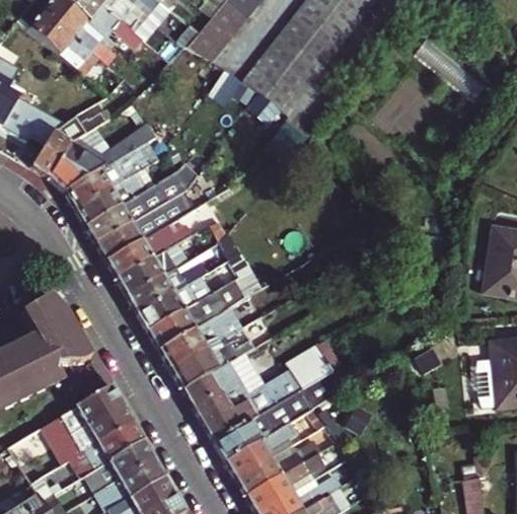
[(16,0),(27,9),(34,0),(16,0)]
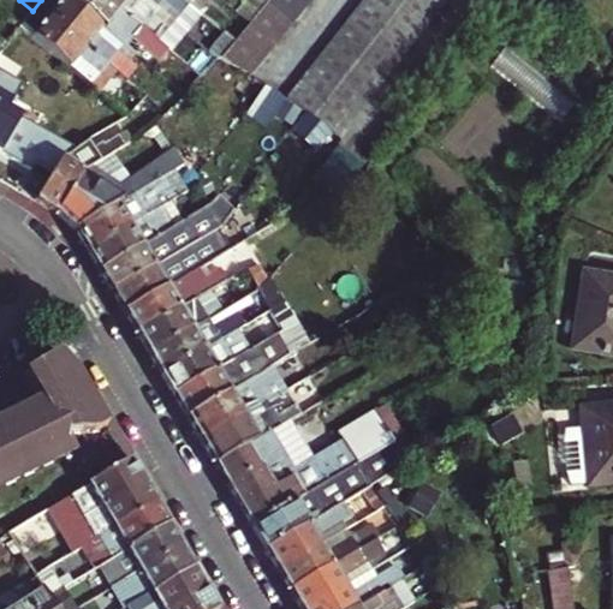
[(112,58),(128,39),(78,0),(61,0),(53,12),(106,58),(108,55),(112,58)]
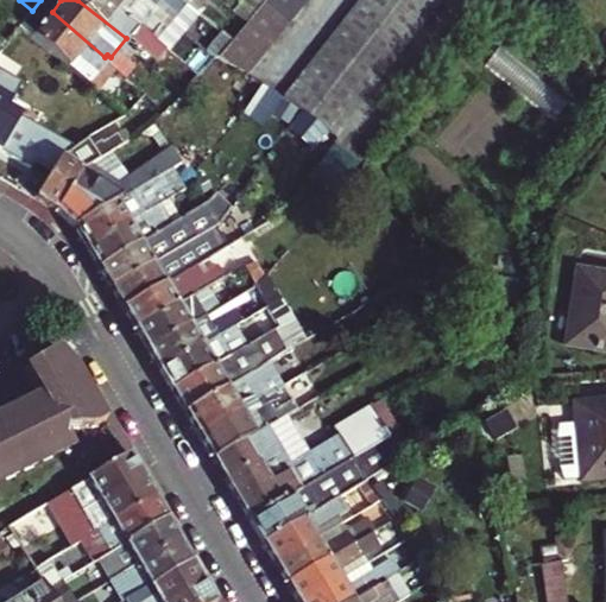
[(166,42),(143,21),(115,0),(77,0),(126,38),(136,46),(141,38),(158,51),(166,42)]
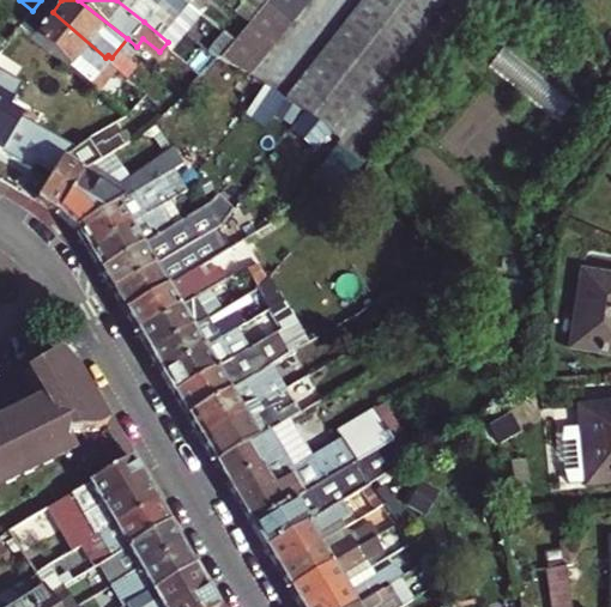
[(116,0),(144,22),(152,12),(146,7),(147,6),(139,0),(116,0)]
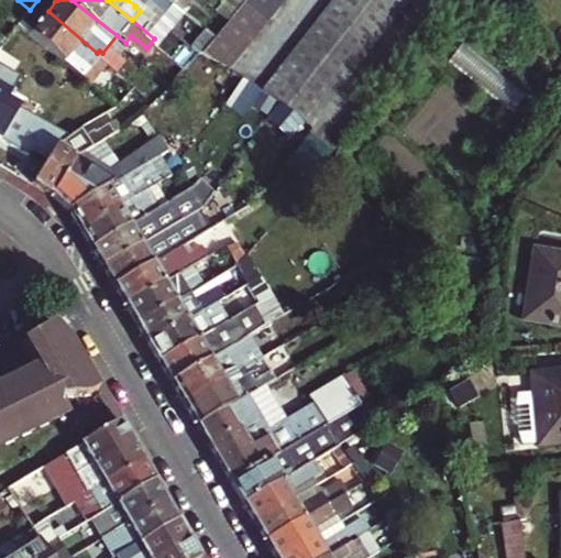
[(243,0),(206,46),(232,64),(283,0),(243,0)]
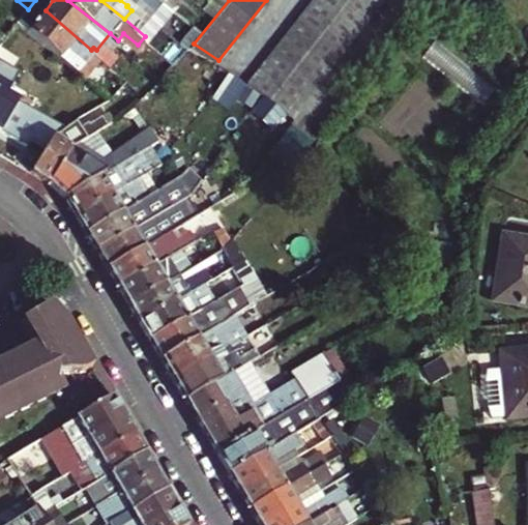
[(206,0),(204,3),(216,13),(228,0),(206,0)]
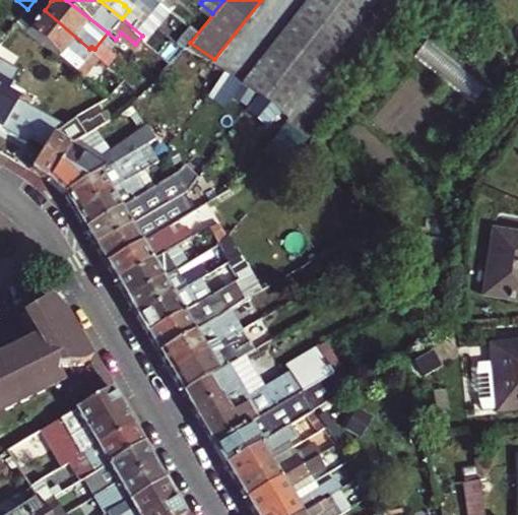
[(289,111),(376,0),(306,0),(246,76),(289,111)]
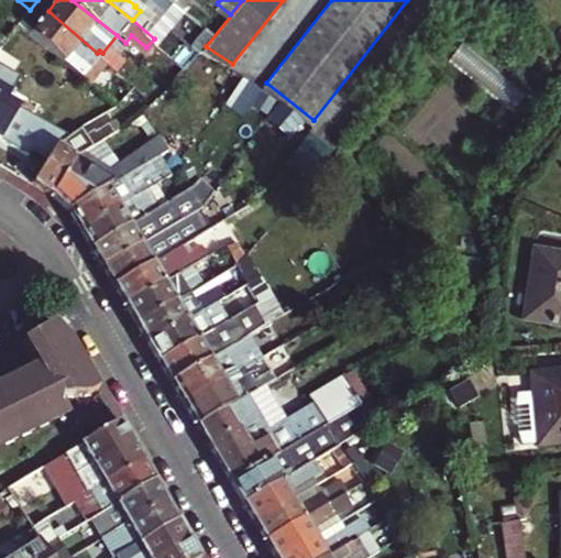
[(0,30),(8,36),(24,18),(7,3),(0,10),(0,30)]
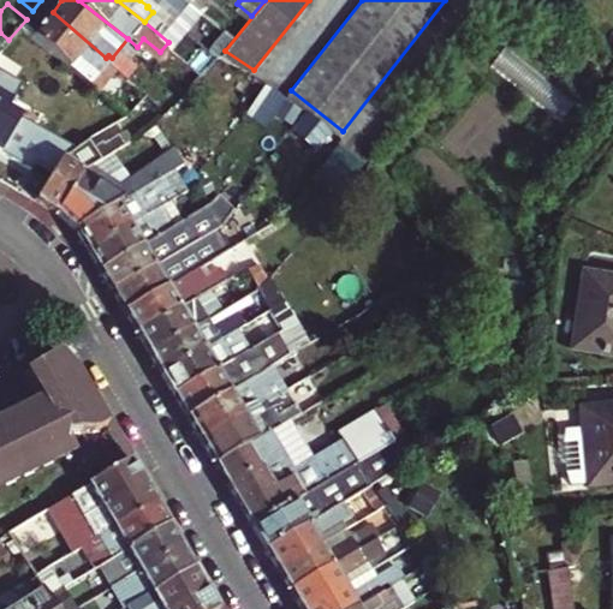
[(108,55),(106,58),(53,12),(36,33),(100,85),(117,66),(114,64),(111,60),(112,58),(108,55)]
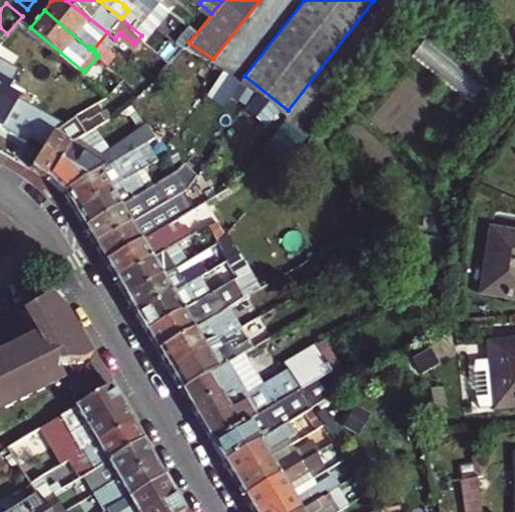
[(476,93),(488,78),(429,31),(417,46),(476,93)]
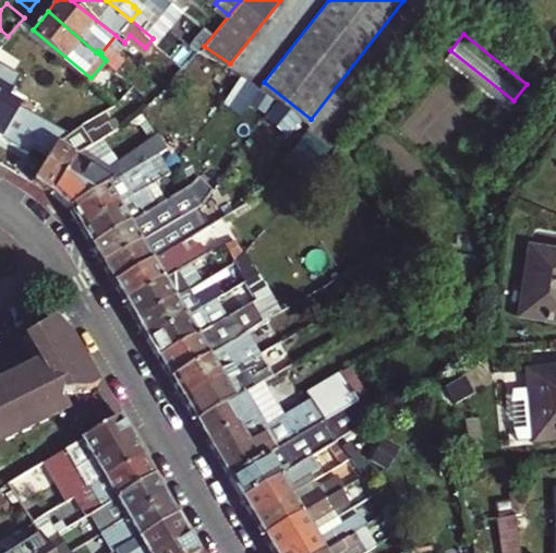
[(0,132),(3,134),(22,101),(10,95),(22,74),(0,61),(0,132)]
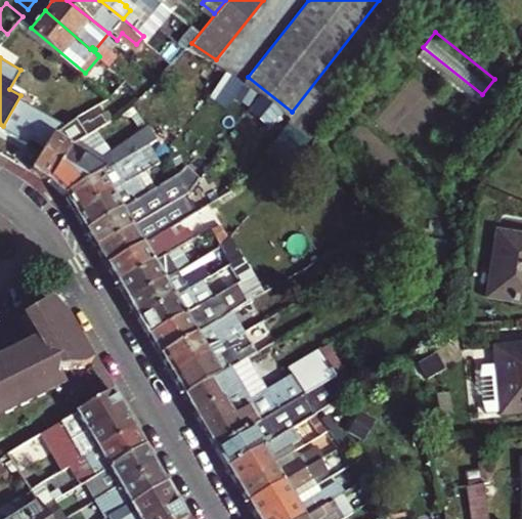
[(34,167),(52,178),(72,148),(76,142),(125,114),(120,104),(98,117),(97,115),(86,121),(83,116),(56,131),(34,167)]
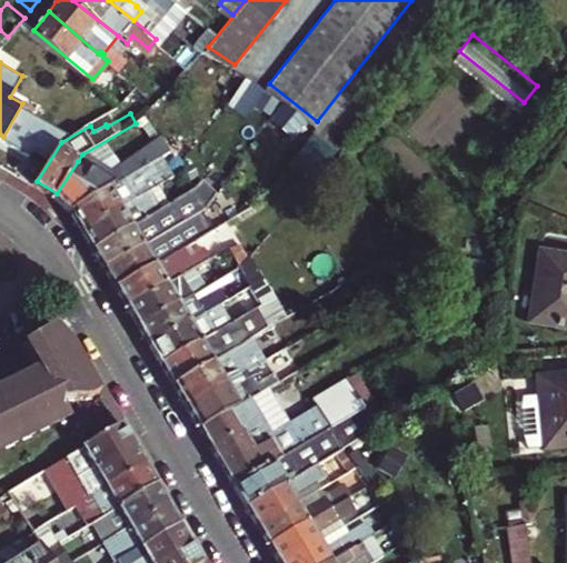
[(17,170),(37,181),(61,142),(42,131),(17,170)]
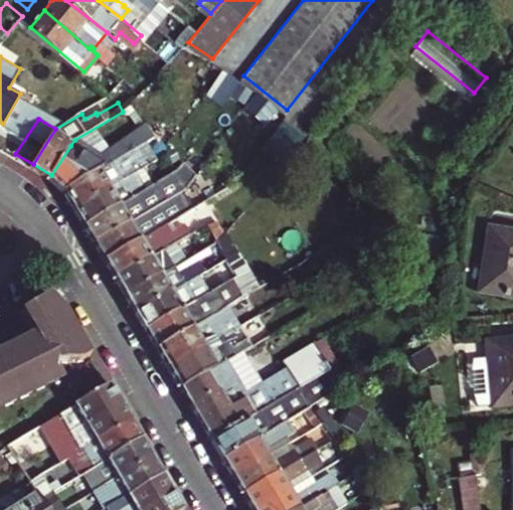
[(114,161),(127,153),(157,135),(148,122),(105,154),(114,161)]
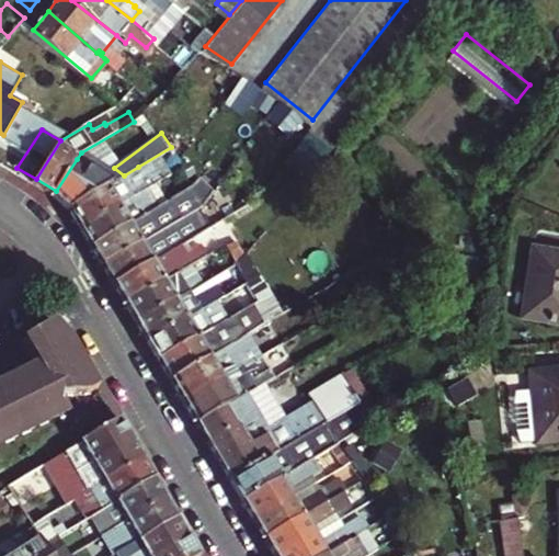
[(56,191),(71,205),(121,177),(92,165),(91,166),(77,159),(56,191)]
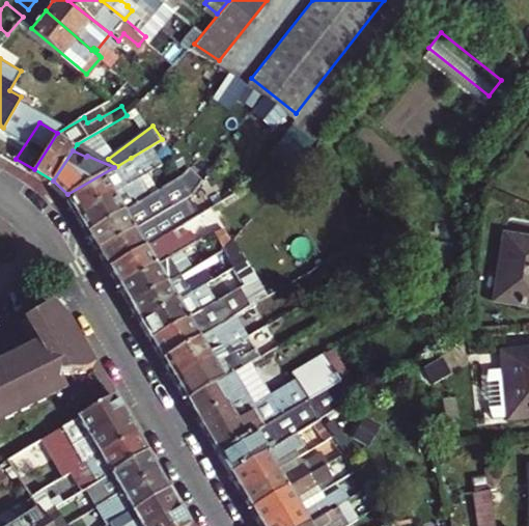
[(67,194),(78,212),(140,175),(131,158),(117,166),(114,167),(67,194)]
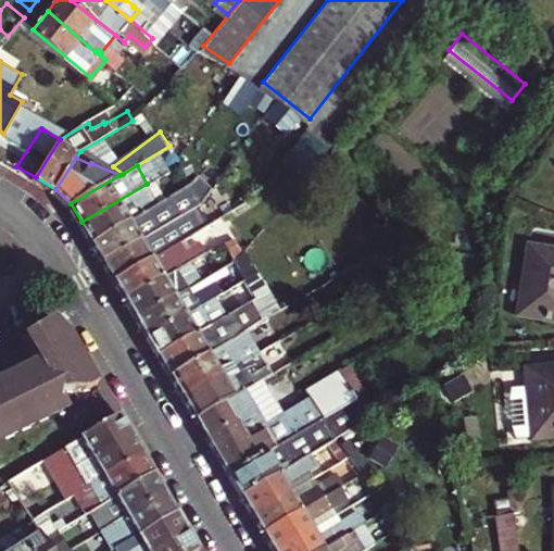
[(82,222),(93,240),(146,210),(138,198),(151,190),(147,184),(82,222)]
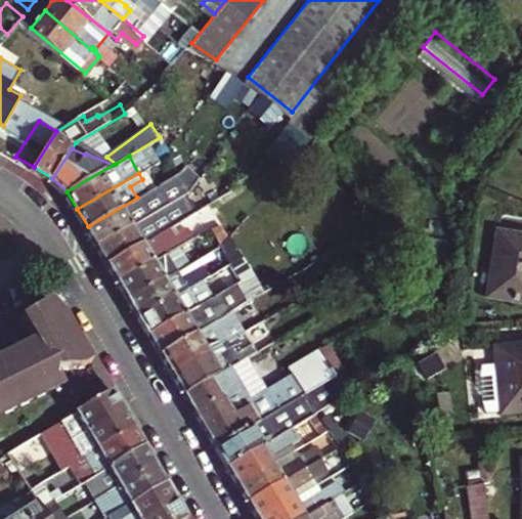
[(88,226),(98,244),(164,205),(170,201),(160,184),(137,198),(88,226)]
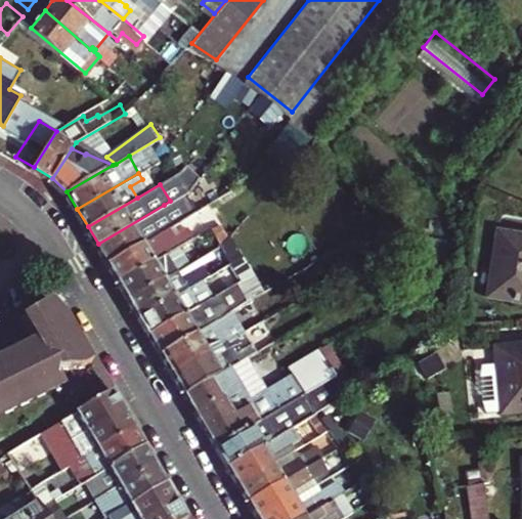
[(109,262),(162,229),(174,222),(164,205),(98,244),(109,262)]
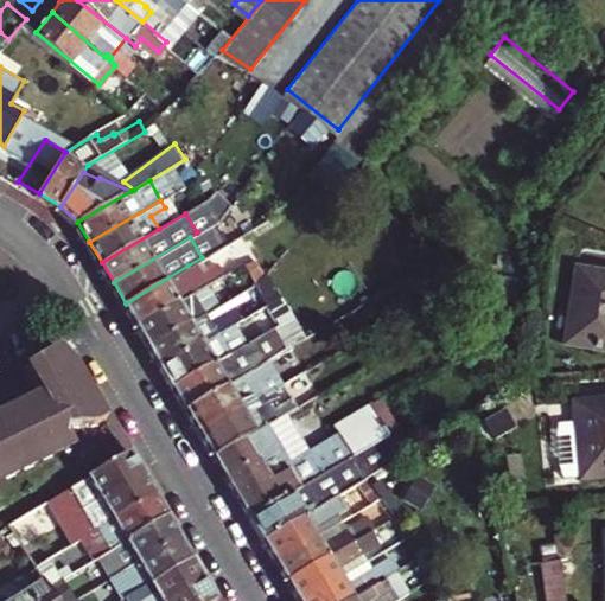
[(126,304),(138,324),(210,281),(224,273),(217,260),(193,274),(188,266),(126,304)]
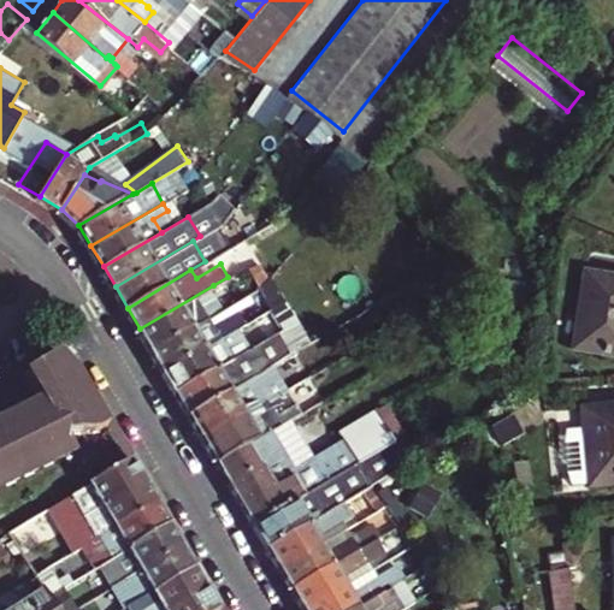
[(562,357),(610,351),(607,315),(609,315),(606,276),(554,280),(562,357)]
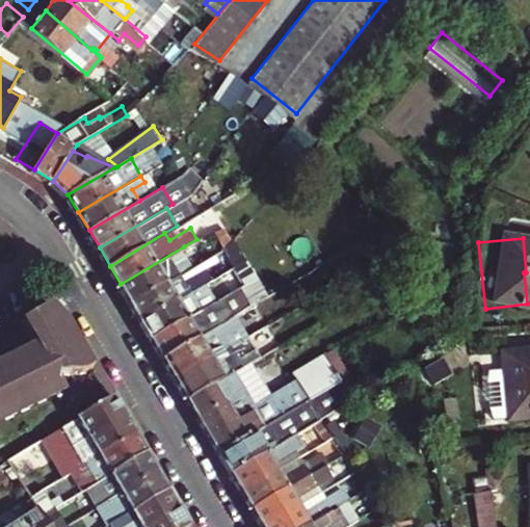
[(245,283),(255,277),(233,239),(224,248),(241,275),(245,283)]
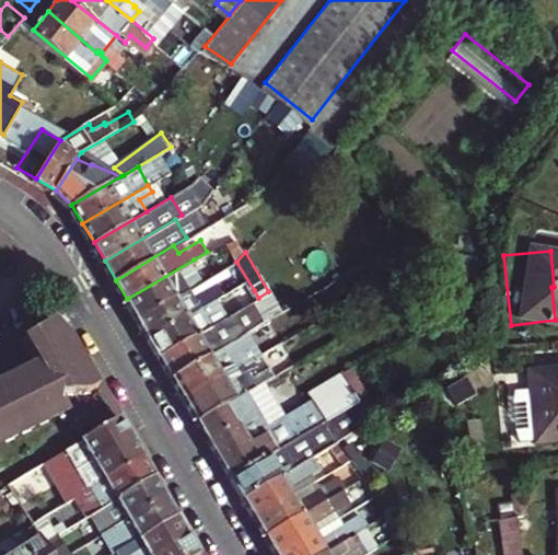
[(138,318),(192,286),(205,278),(194,259),(127,299),(138,318)]
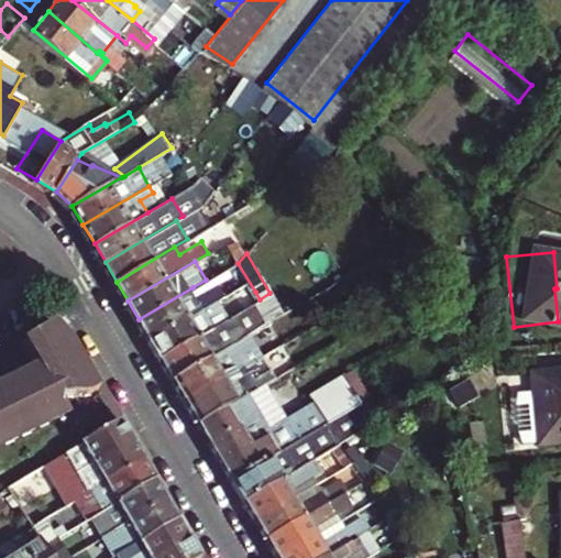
[(193,287),(197,296),(219,283),(215,274),(206,280),(193,287)]
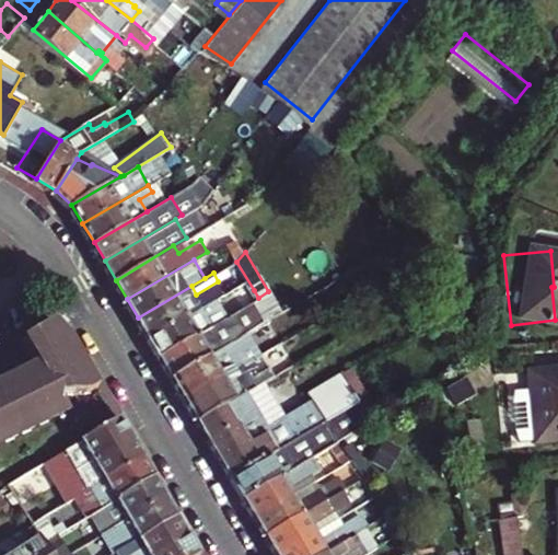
[(202,305),(224,292),(218,281),(196,295),(192,286),(138,318),(149,336),(202,305)]
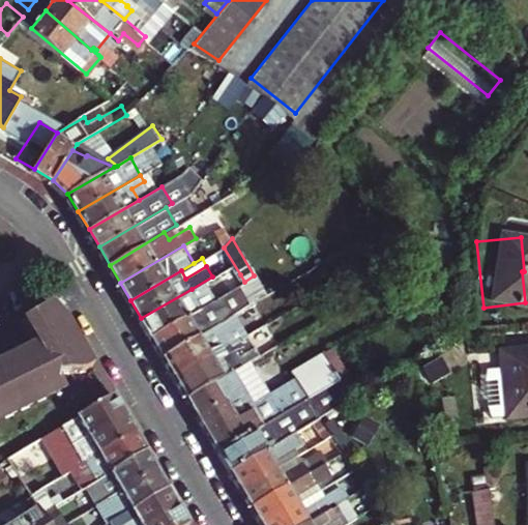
[(141,318),(152,337),(202,307),(244,282),(240,274),(218,287),(216,284),(196,296),(192,289),(141,318)]
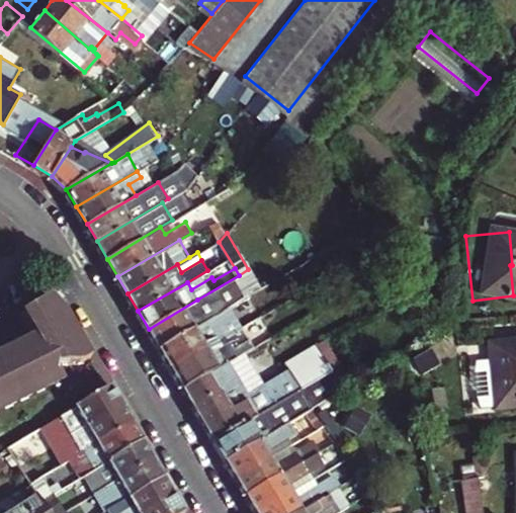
[(187,282),(191,289),(211,277),(207,270),(187,282)]
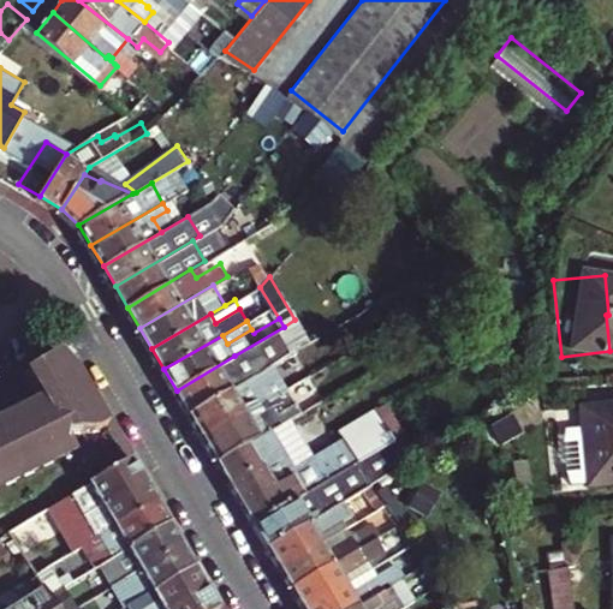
[(0,488),(5,485),(67,455),(66,453),(69,452),(71,449),(71,445),(70,439),(67,436),(67,430),(96,429),(109,421),(75,362),(63,347),(28,369),(49,402),(43,409),(42,411),(42,413),(39,415),(34,404),(33,405),(31,402),(30,402),(29,402),(0,416),(0,488)]
